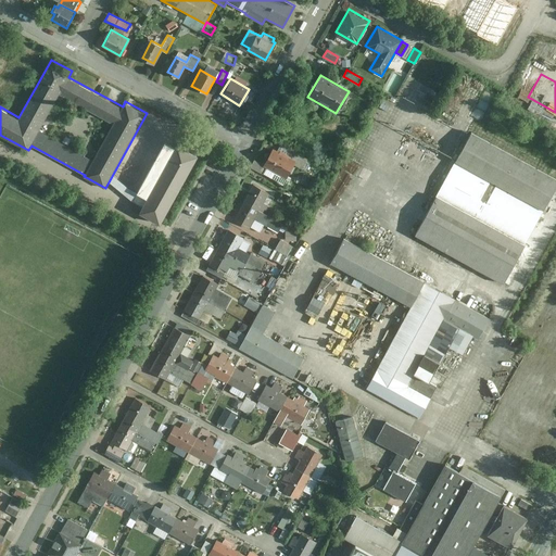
[(555,191),(555,178),(471,130),(413,232),(503,285),(555,191)]
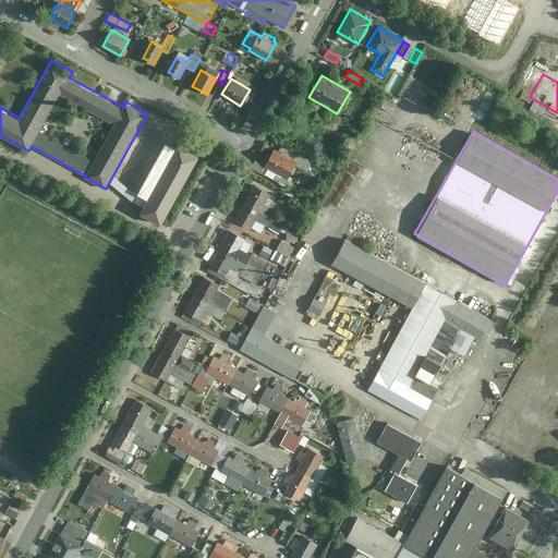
[(140,213),(161,225),(199,156),(179,144),(140,213)]
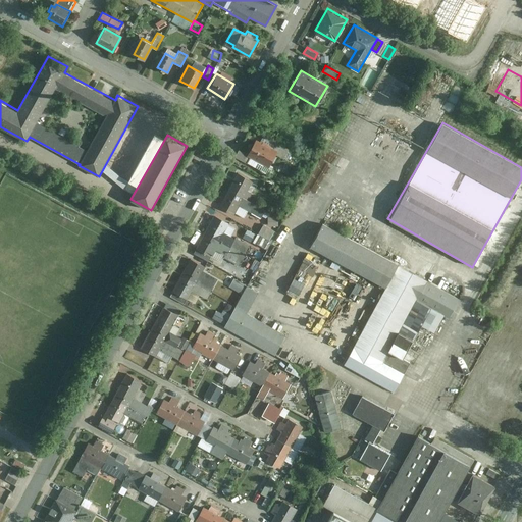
[(261,142),(256,139),(246,155),(250,157),(247,162),(261,170),(264,164),(268,167),(277,150),(269,146),(270,145),(262,141),(261,142)]
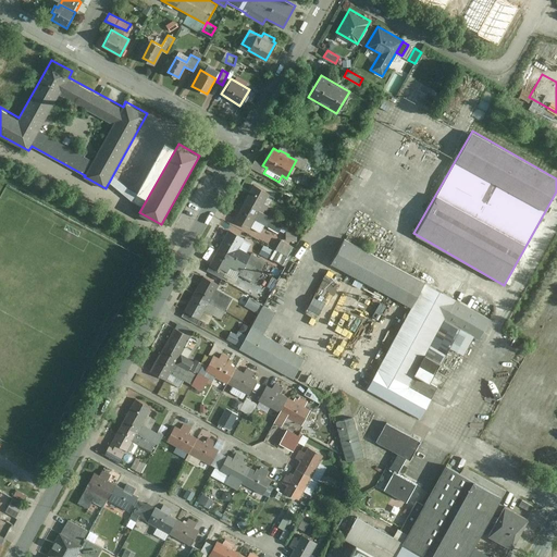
[(270,193),(254,184),(244,201),(265,214),(269,207),(264,203),(270,193)]
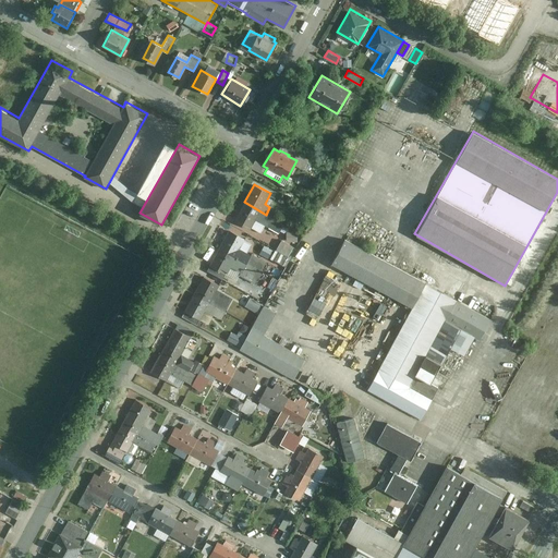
[(266,215),(244,202),(234,220),(250,229),(255,220),(279,233),(284,225),(266,215)]
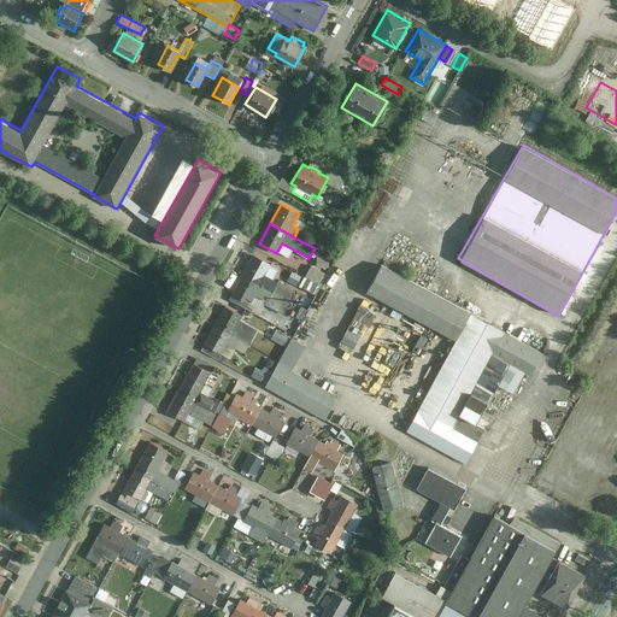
[(257,250),(242,274),(289,299),(294,289),(277,280),(276,281),(272,280),(278,270),(272,266),(276,260),(257,250)]
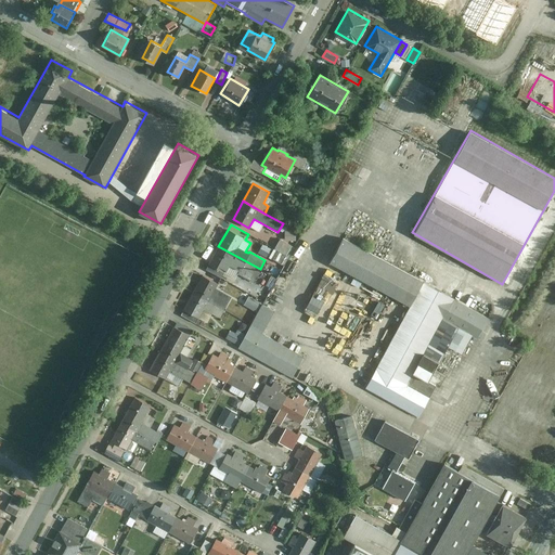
[(287,240),(299,240),(298,230),(287,230),(287,240)]
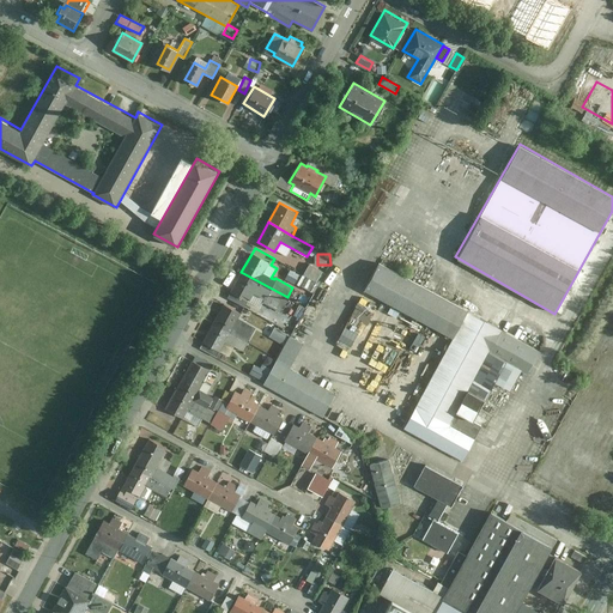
[(313,262),(301,281),(315,291),(327,273),(313,262)]
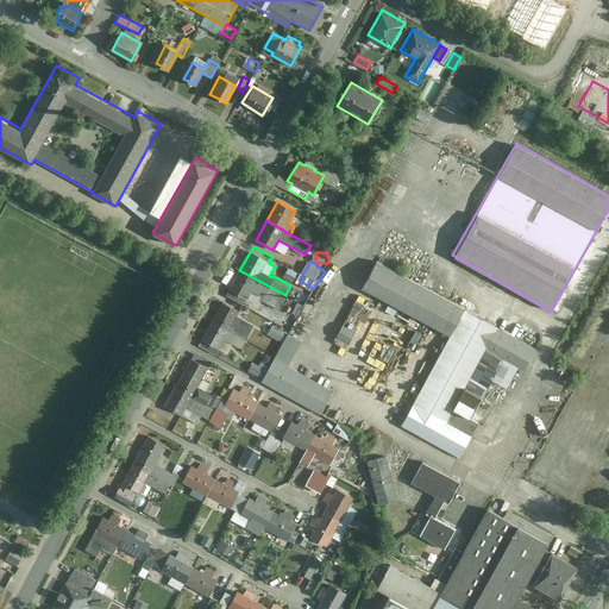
[(539,347),(377,264),(363,292),(450,336),(403,428),(460,460),(478,424),(471,419),(493,382),(514,394),(539,347)]
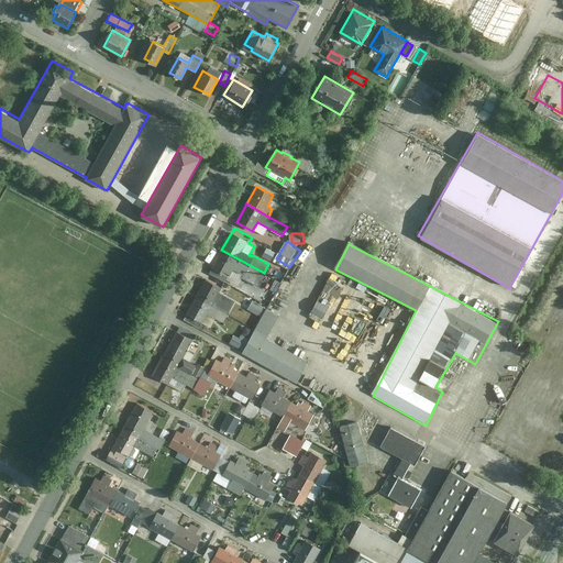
[(405,261),(408,249),(398,246),(395,257),(405,261)]
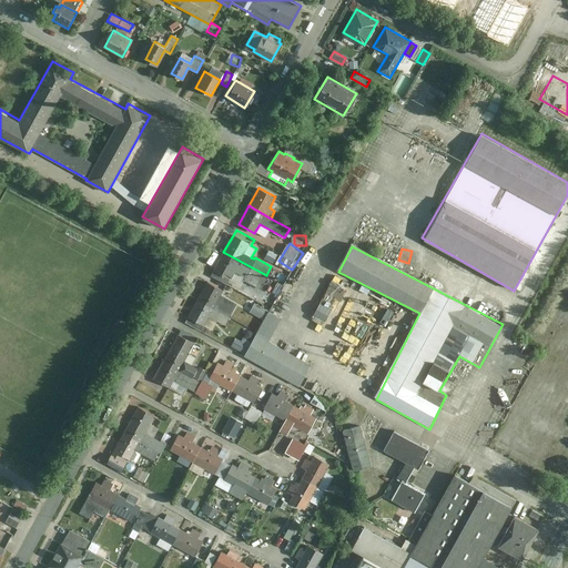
[(266,275),(223,252),(211,275),(226,284),(234,271),(245,277),(244,279),(260,287),(266,275)]
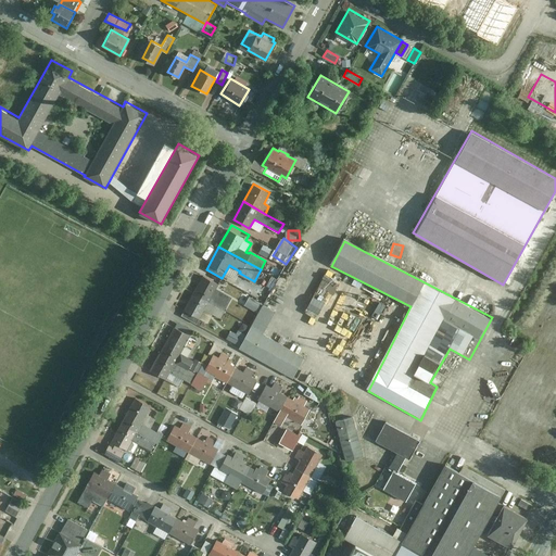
[(269,273),(279,277),(283,268),(274,264),(269,273)]
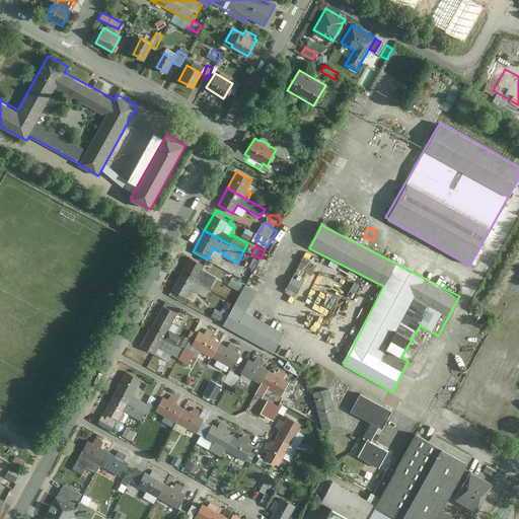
[(205,266),(189,256),(179,273),(200,284),(204,277),(200,275),(205,266)]
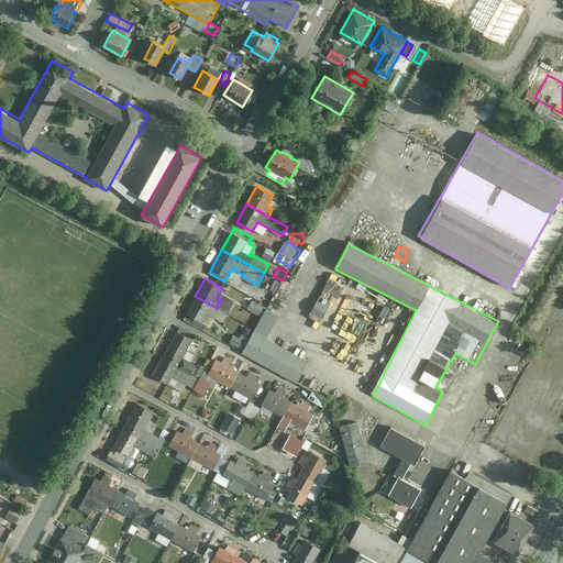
[(338,296),(341,298),(344,290),(330,282),(320,299),(332,306),(338,296)]
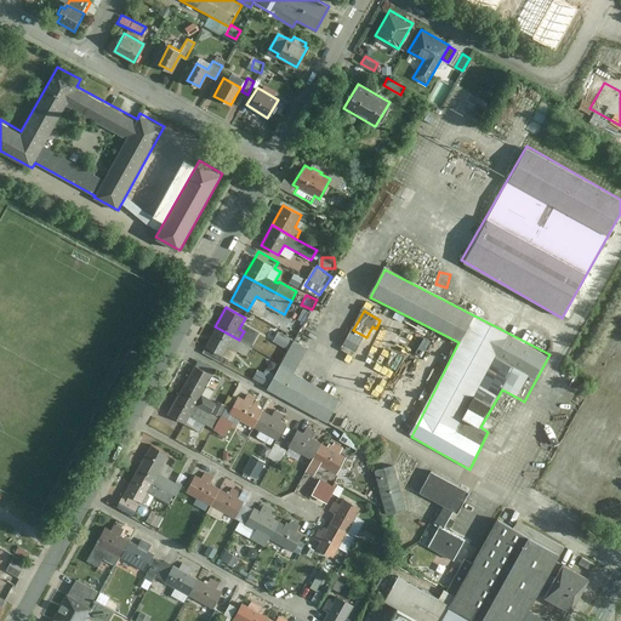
[(239,340),(215,326),(201,352),(220,362),(228,347),(245,355),(250,347),(239,340)]
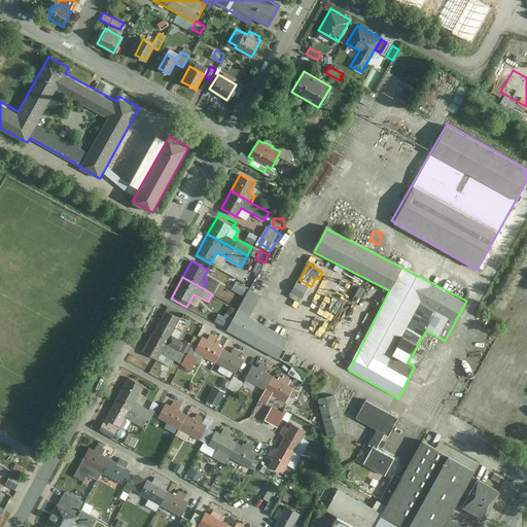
[(234,289),(245,294),(249,287),(239,281),(234,289)]
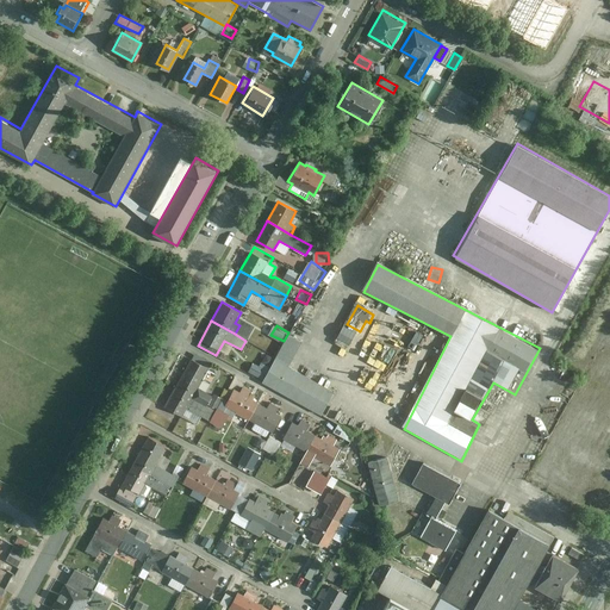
[(288,367),(303,342),(288,334),(261,381),(321,415),(332,391),(288,367)]
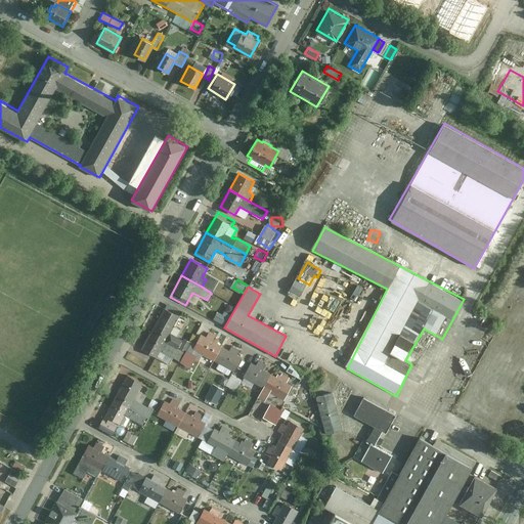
[(213,319),(223,325),(233,307),(228,304),(222,314),(217,311),(213,319)]
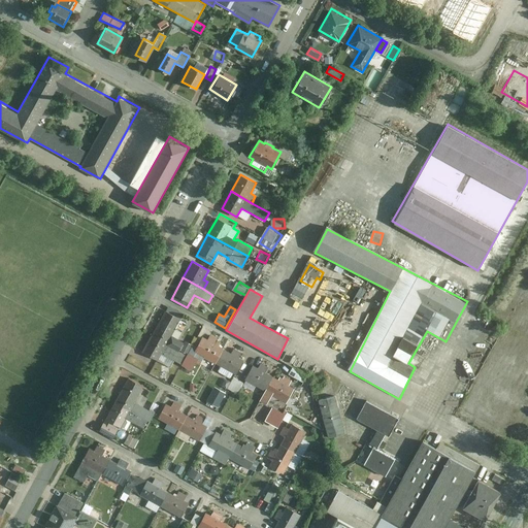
[(165,311),(152,336),(178,351),(184,342),(171,336),(180,320),(165,311)]
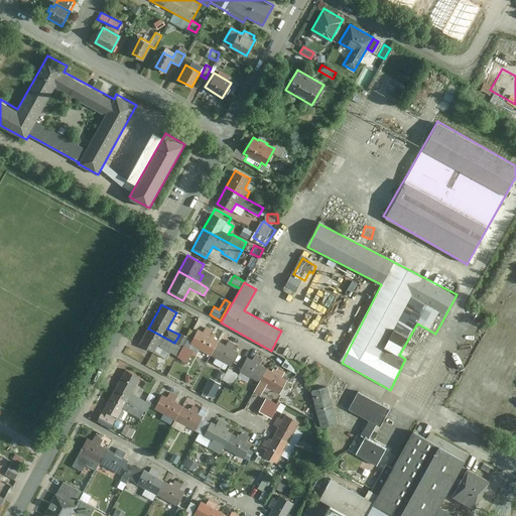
[(189,344),(210,356),(219,342),(214,339),(217,334),(206,328),(203,332),(199,330),(189,344)]
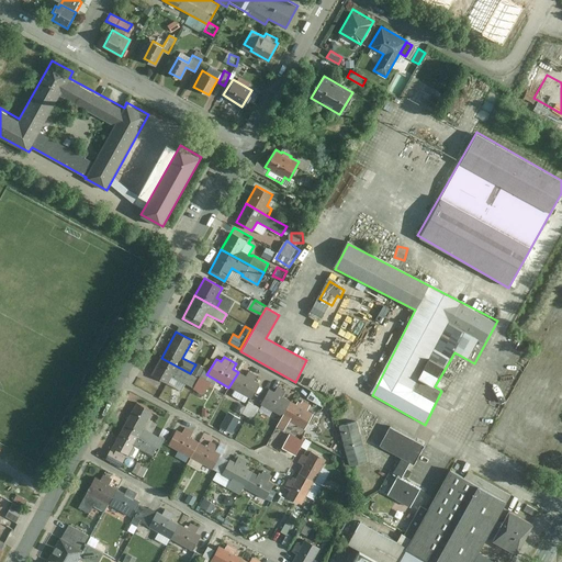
[(190,373),(161,358),(150,375),(167,384),(172,375),(193,388),(199,379),(190,373)]
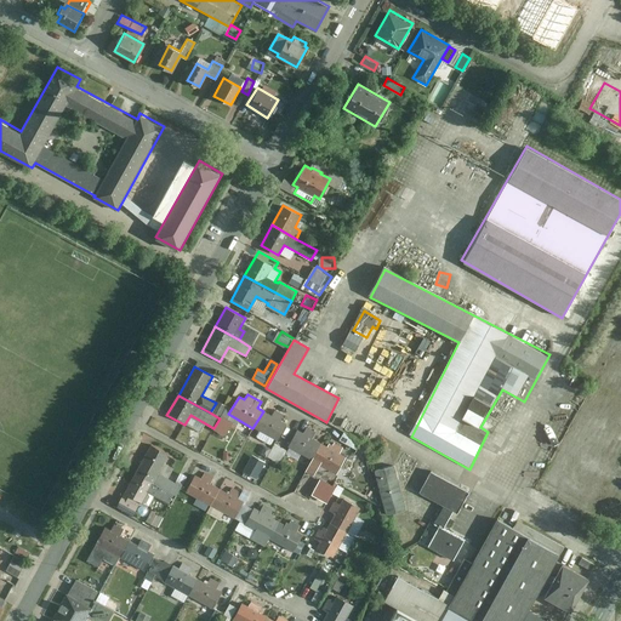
[(278,442),(288,425),(281,421),(285,415),(275,410),(271,416),(263,411),(252,428),(278,442)]
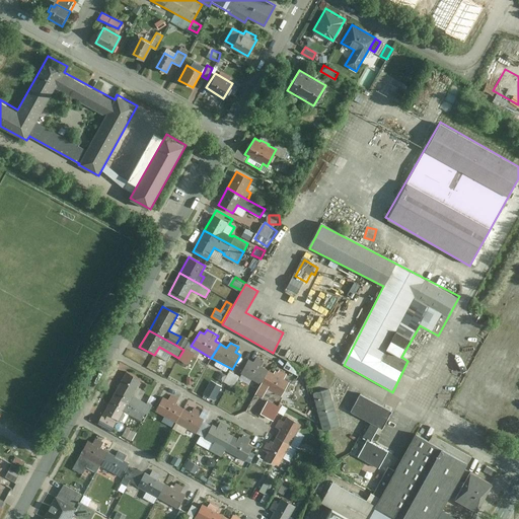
[(186,347),(181,360),(193,363),(197,350),(186,347)]
